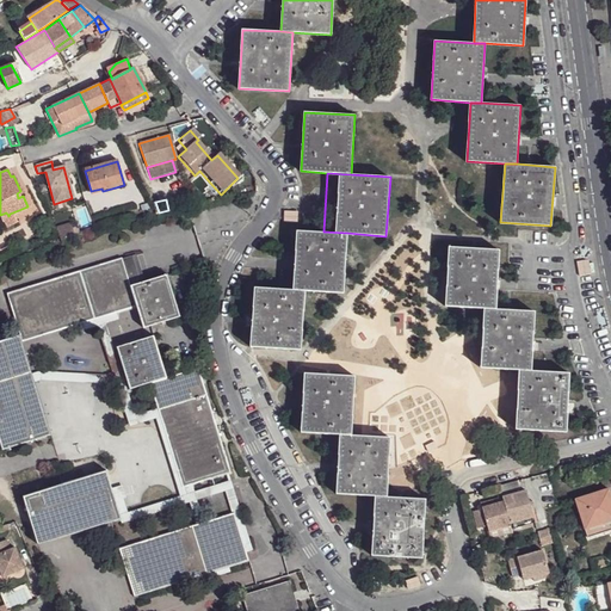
[(6,213),(0,215),(0,220),(5,228),(14,223),(10,214),(8,216),(6,213)]
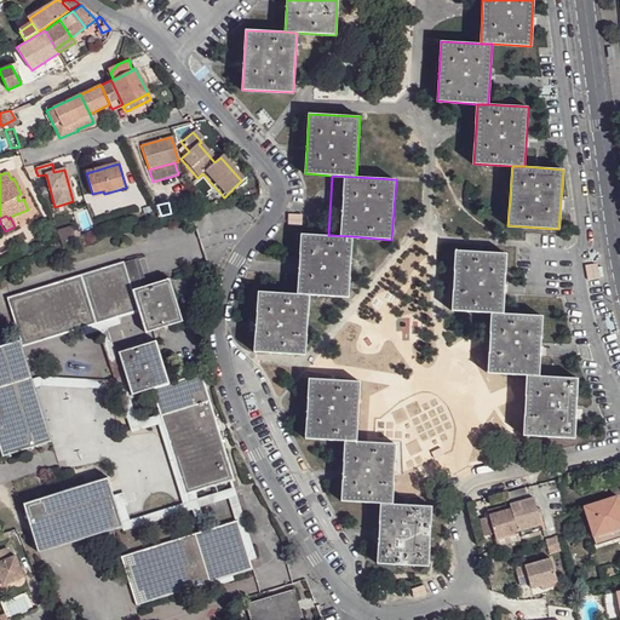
[(72,227),(56,231),(62,244),(75,237),(74,231),(72,227)]
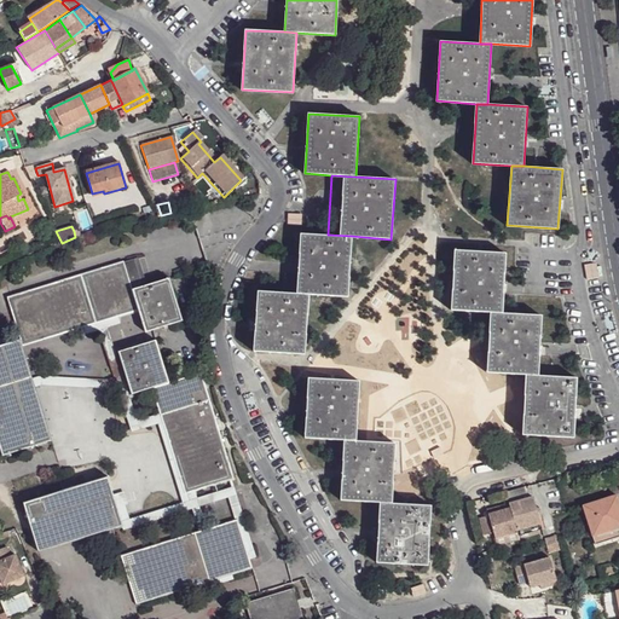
[(351,256),(352,236),(328,235),(300,233),(296,293),(310,294),(348,296),(351,256)]
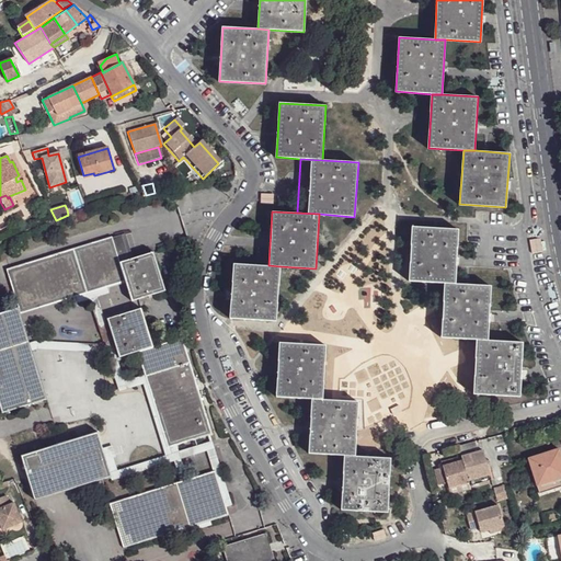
[(445,283),(455,284),(458,229),(412,227),(410,281),(445,283)]
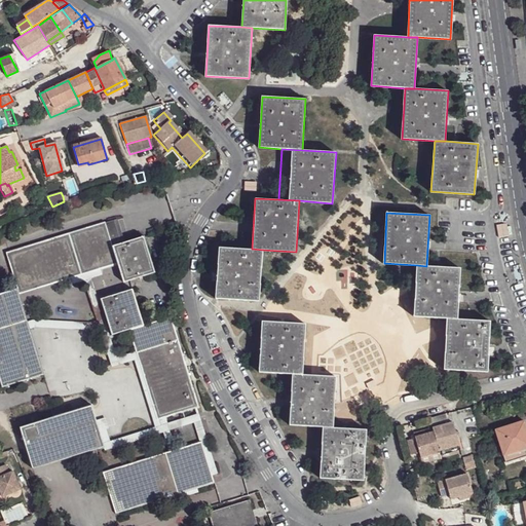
[(114,249),(125,246),(118,221),(108,224),(114,249)]
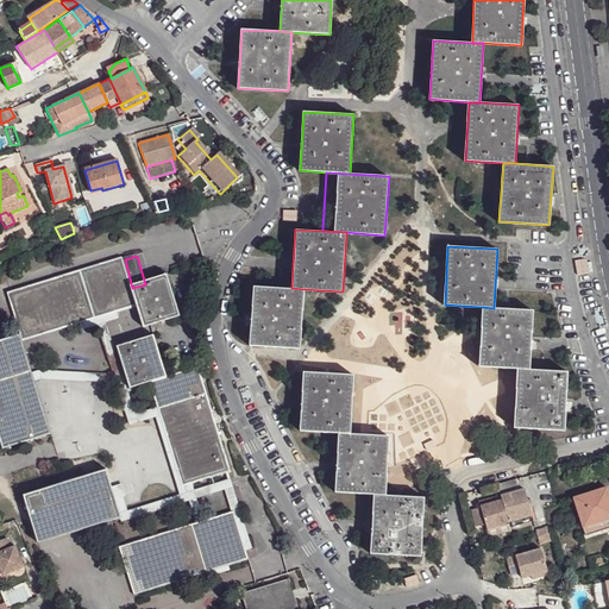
[(169,278),(145,284),(132,288),(125,259),(8,294),(19,333),(0,338),(0,439),(2,446),(48,433),(23,341),(138,307),(144,328),(149,328),(151,327),(180,320),(169,278)]
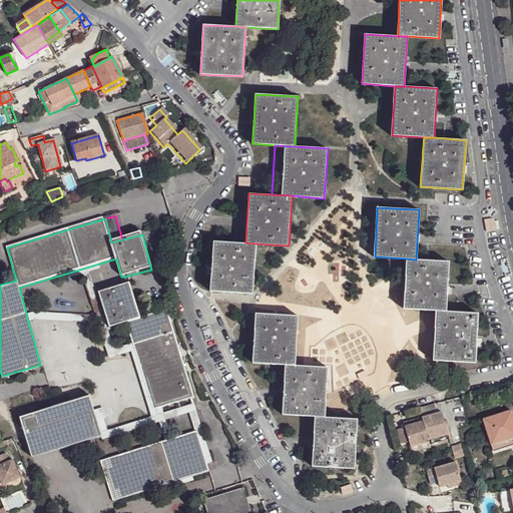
[(252,293),(257,243),(245,242),(213,241),(210,291),(252,293)]
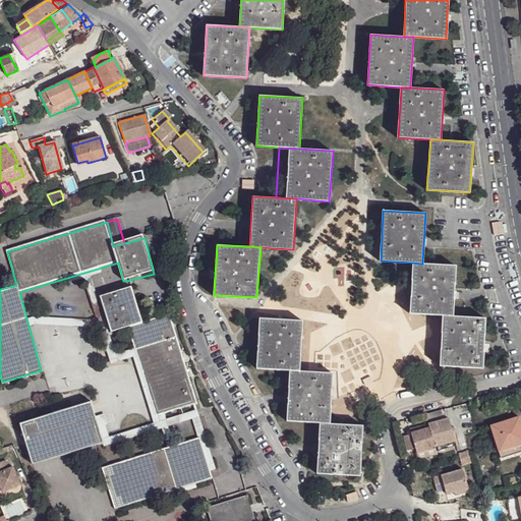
[(456,266),(422,264),(413,263),(410,313),(443,315),(454,315),(456,266)]
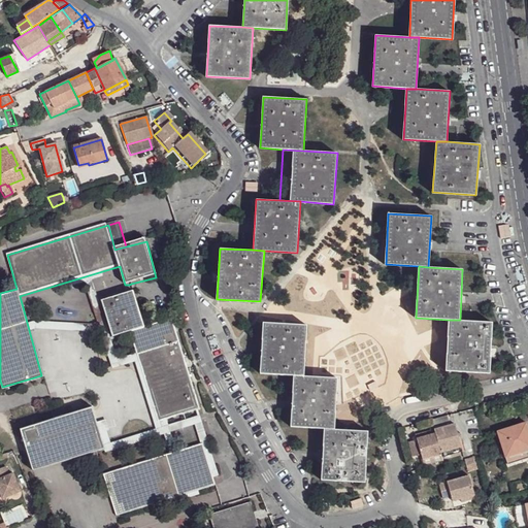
[(133,293),(132,293),(100,302),(109,337),(127,333),(154,423),(198,409),(169,322),(143,328),(133,293)]
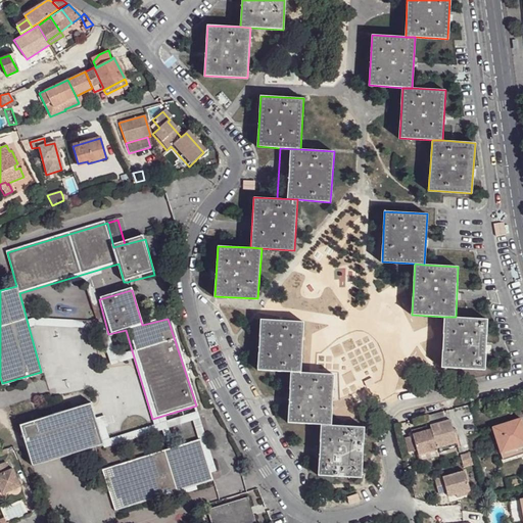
[(487,319),(456,317),(444,317),(441,367),(484,370),(487,319)]
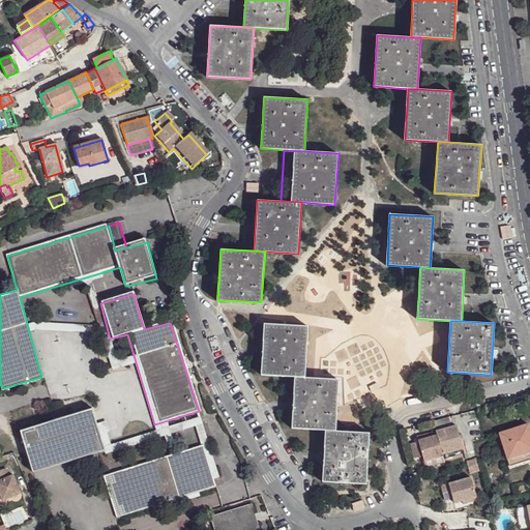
[(262,375),(295,377),(304,377),(307,326),(264,323),(262,375)]
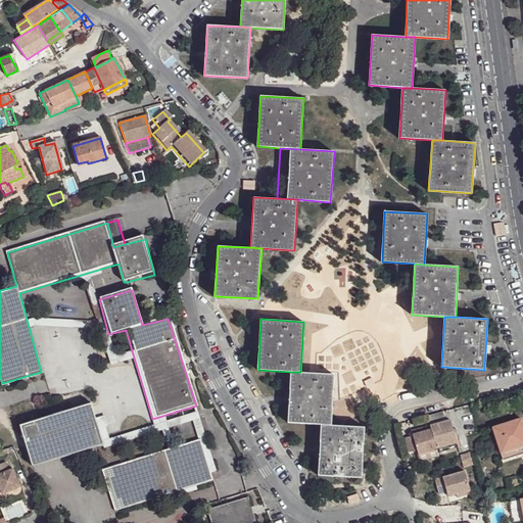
[(431,385),(440,380),(434,370),(425,375),(431,385)]
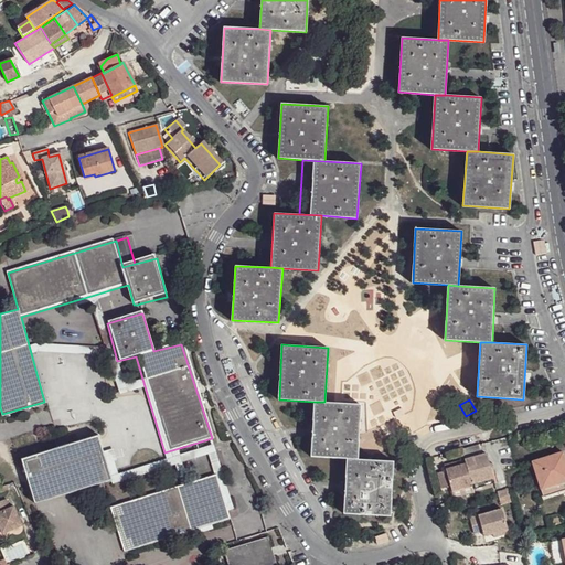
[(311,456),(348,458),(358,459),(360,404),(324,402),(315,402),(311,456)]
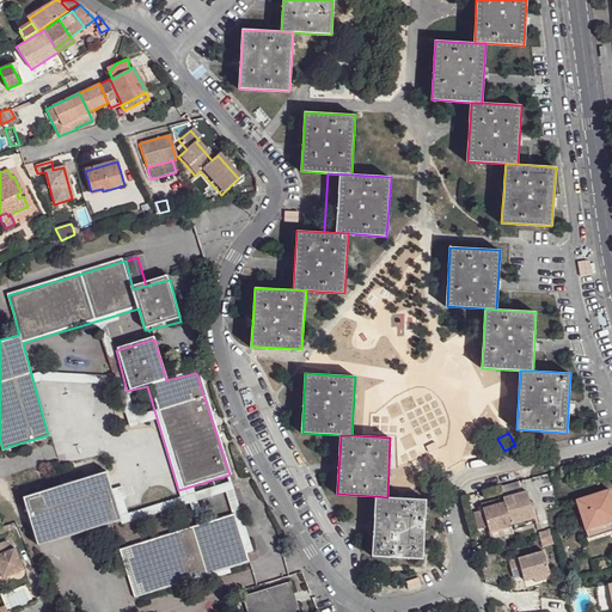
[(123,524),(109,478),(25,500),(41,546),(123,524)]
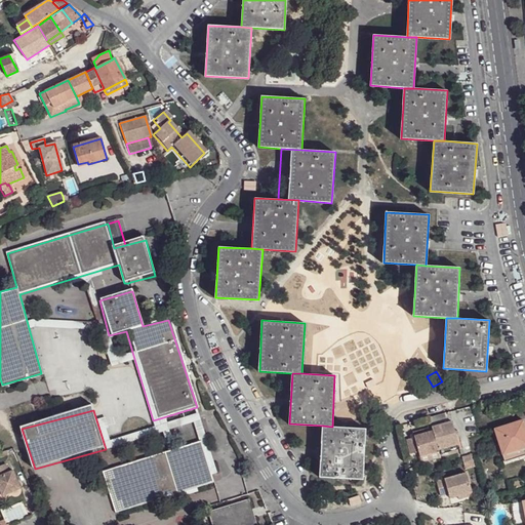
[(524,421),(524,419),(495,430),(505,456),(524,449),(524,421)]
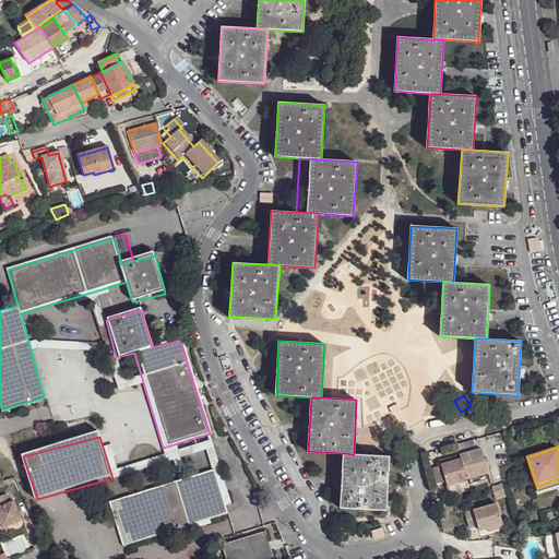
[(484,451),(463,456),(468,479),(490,474),(484,451)]
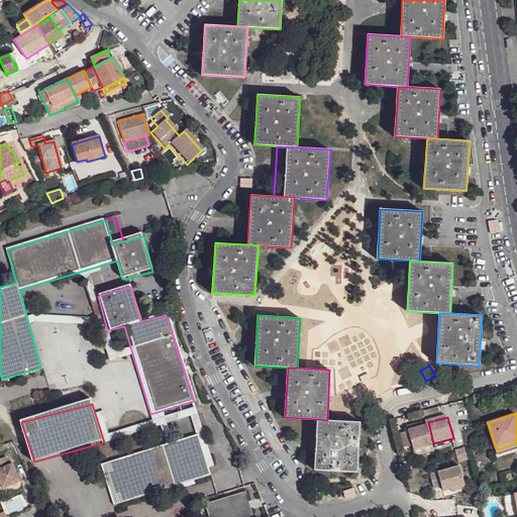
[(327,420),(318,419),(315,470),(357,472),(359,422),(327,420)]
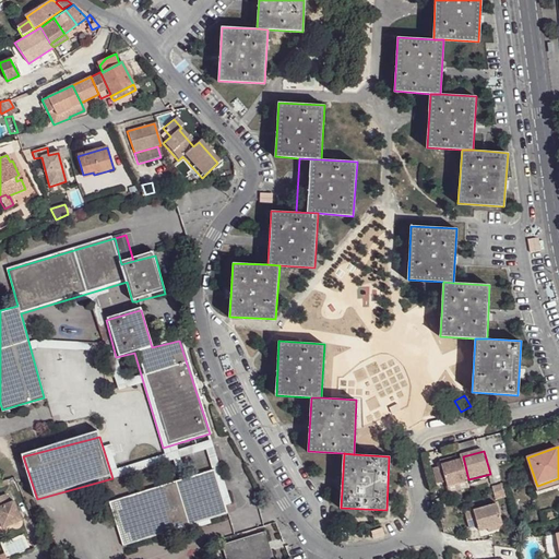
[(463,456),(453,460),(454,464),(443,467),(435,470),(441,488),(449,487),(470,480),(468,479),(463,456)]
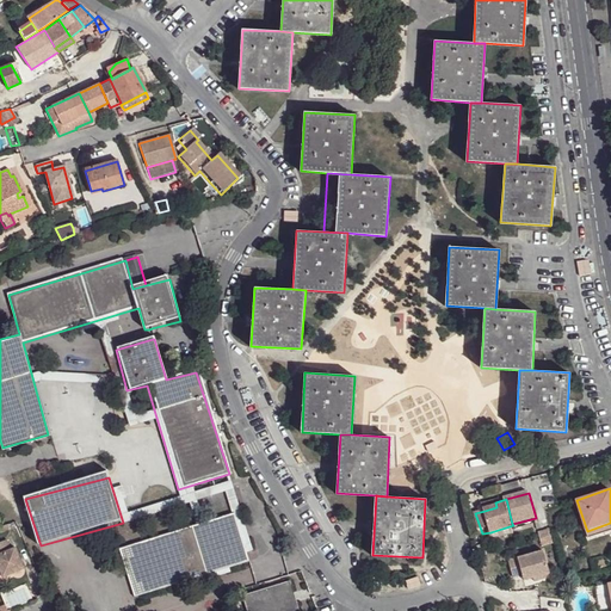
[(250,562),(235,514),(122,548),(135,597),(250,562)]
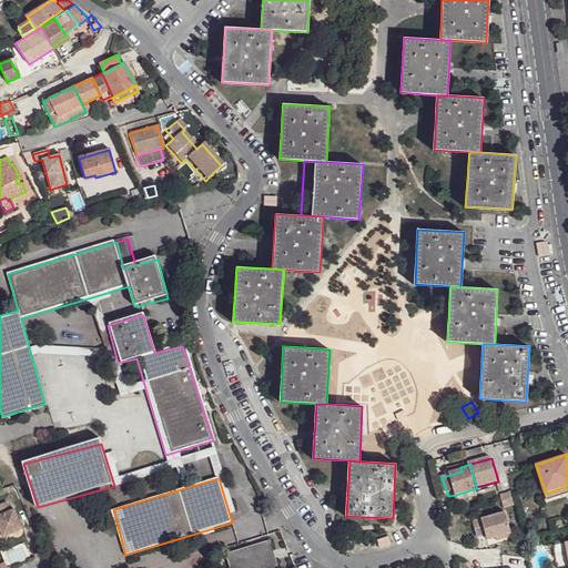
[(498,482),(476,487),(477,488),(479,496),(499,490),(498,482)]
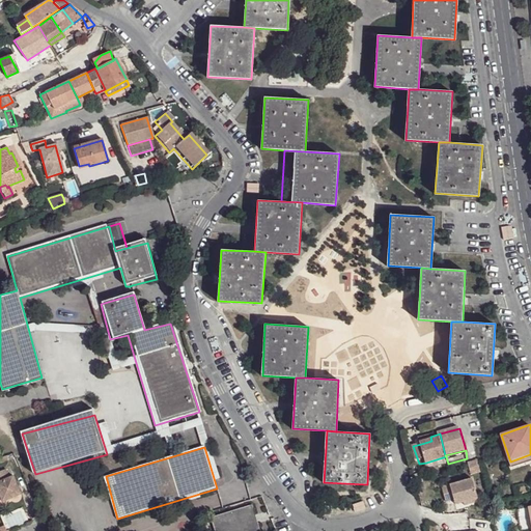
[(530,454),(510,462),(513,469),(530,462),(530,454)]
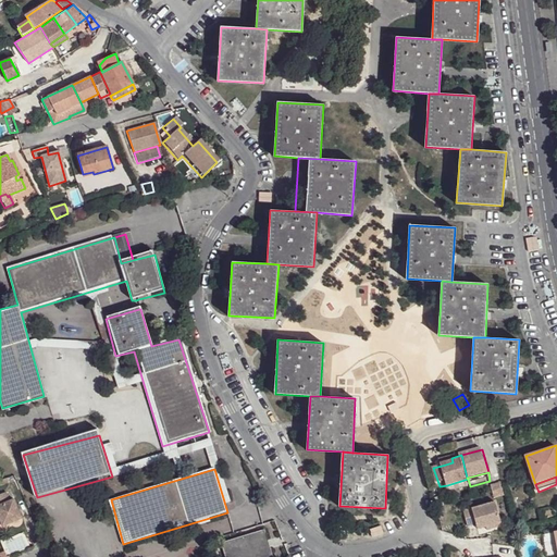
[(470,486),(468,479),(447,485),(449,493),(470,486)]
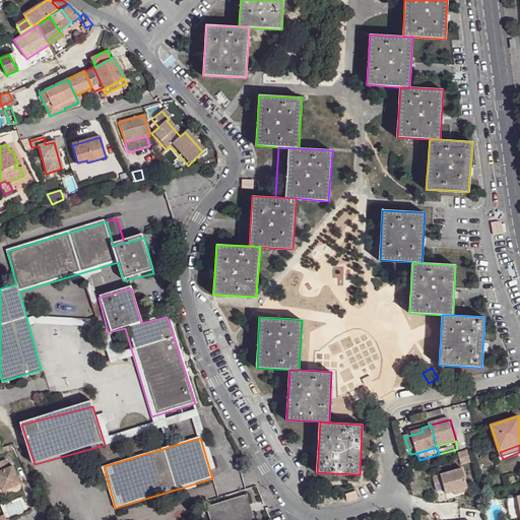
[(460,461),(470,459),(468,453),(459,456),(460,461)]
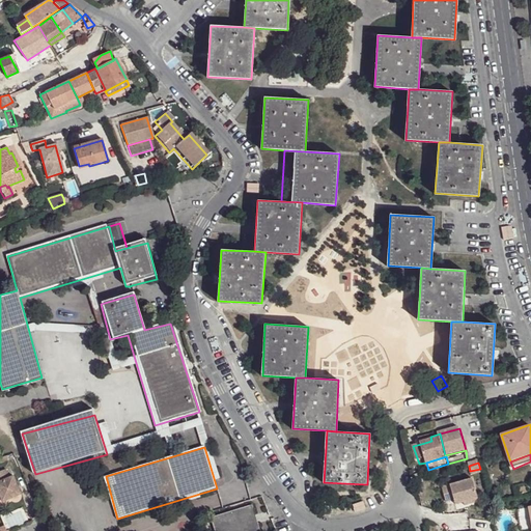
[(0,501),(2,506),(21,500),(14,480),(10,481),(7,473),(0,475),(0,501)]
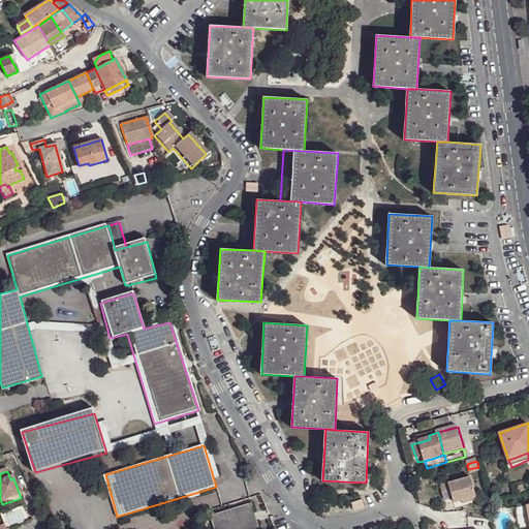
[(461,499),(462,503),(474,499),(470,480),(440,489),(443,504),(453,502),(461,499)]
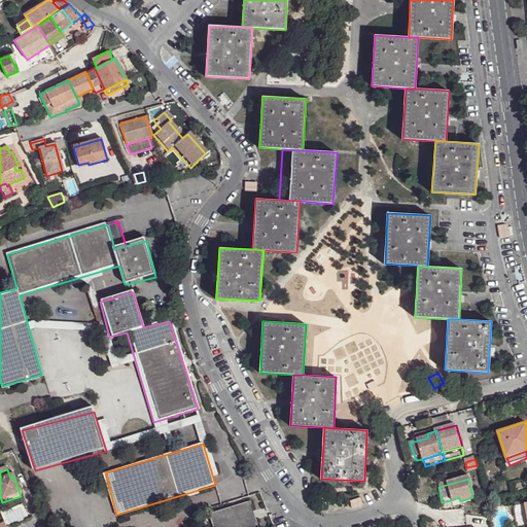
[(256,526),(251,504),(208,516),(211,526),(256,526)]
